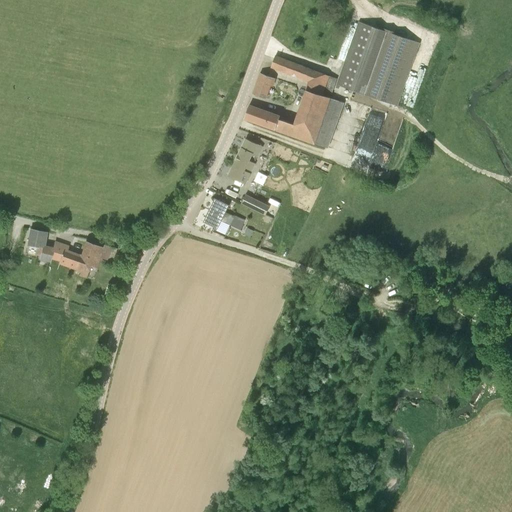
[(419,42),(388,31),(359,22),(337,85),(397,105),(419,42)]
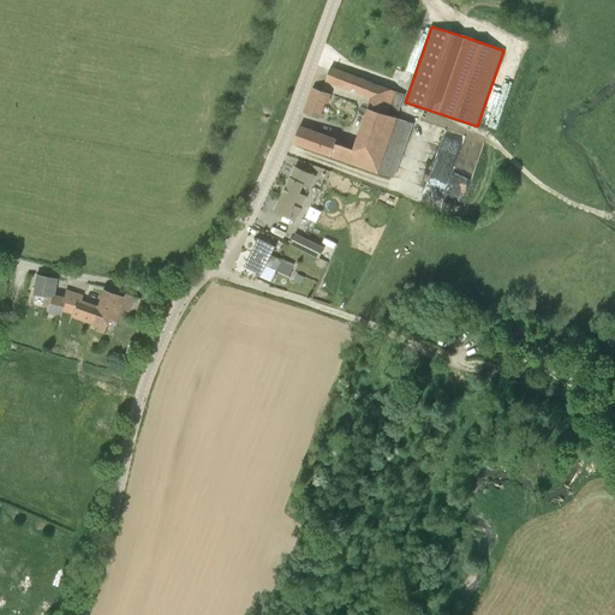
[(410,121),(395,117),(404,95),(330,67),(326,79),(374,96),(354,149),(335,143),(336,139),(299,126),(293,142),(392,177),(410,121)]
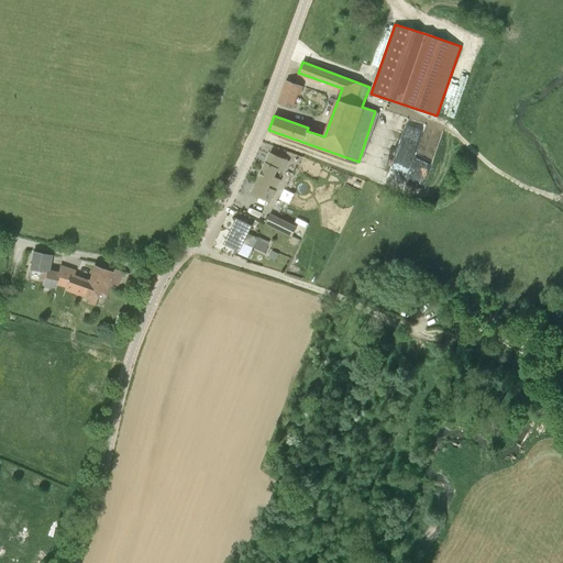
[(300,85),(287,80),(278,103),(291,109),(300,85)]
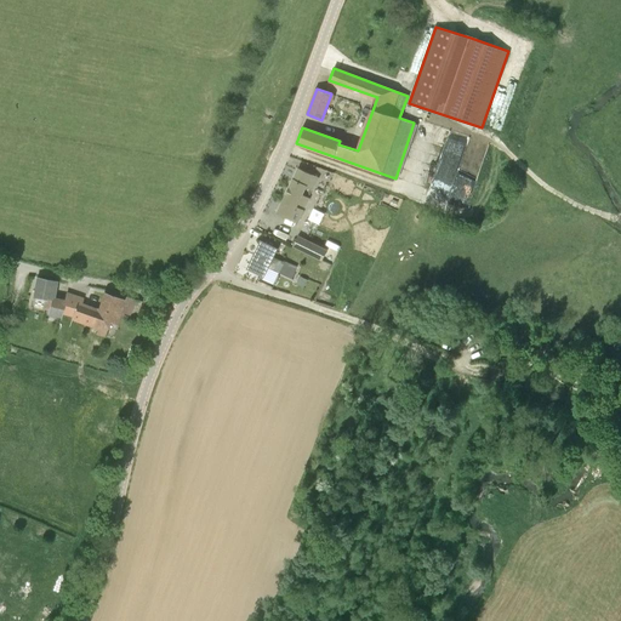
[(318,177),(312,175),(298,169),(278,212),(297,222),(309,199),(305,197),(305,195),(302,194),(306,187),(312,191),(318,177)]
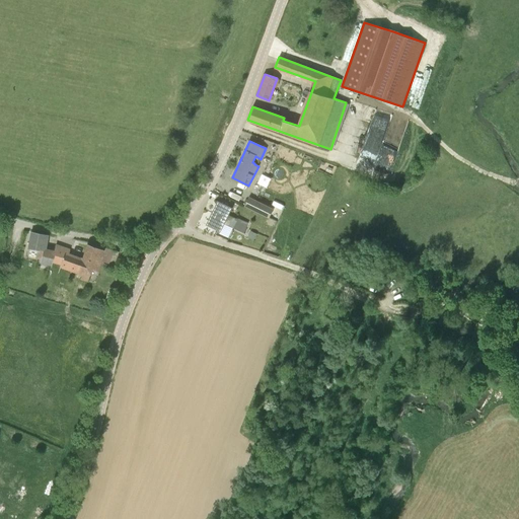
[(264,173),(261,181),(269,186),(272,177),(264,173)]
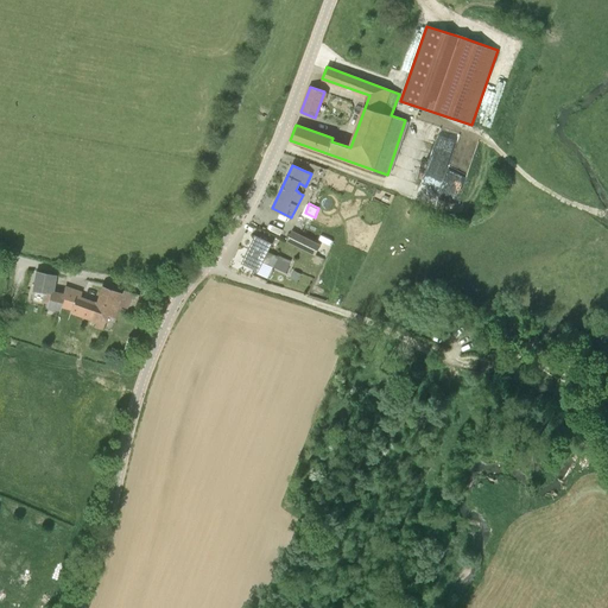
[(292,232),(287,242),(315,255),(320,245),(292,232)]
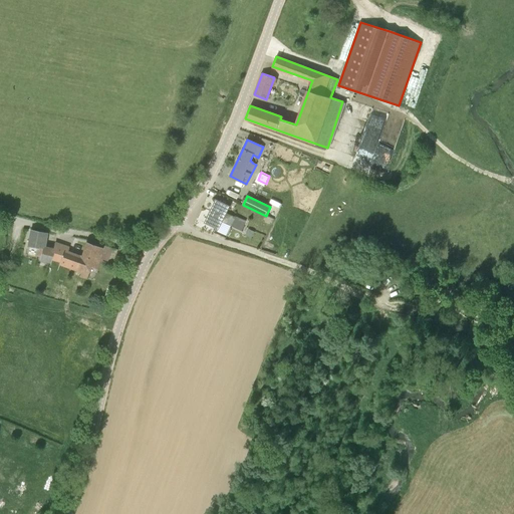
[(211,211),(224,217),(229,206),(216,199),(211,211)]
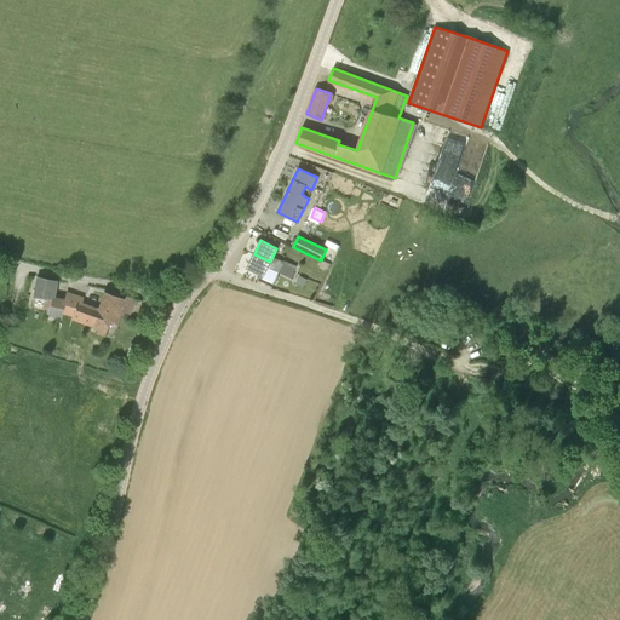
[(263,276),(270,262),(254,254),(247,268),(263,276)]
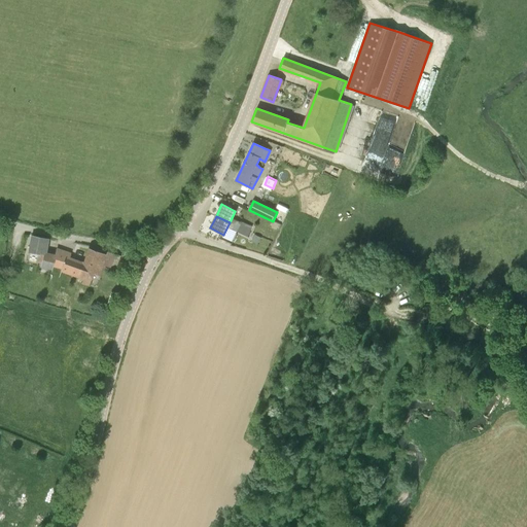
[(236,220),(233,229),(248,237),(250,232),(252,226),(241,221),(241,222),(236,220)]
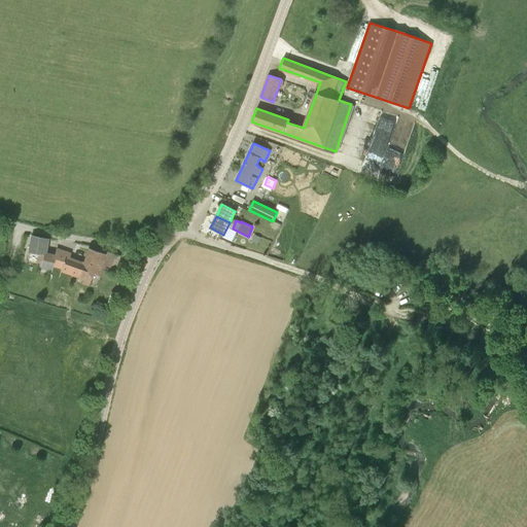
[(257,244),(260,237),(255,235),(252,241),(257,244)]
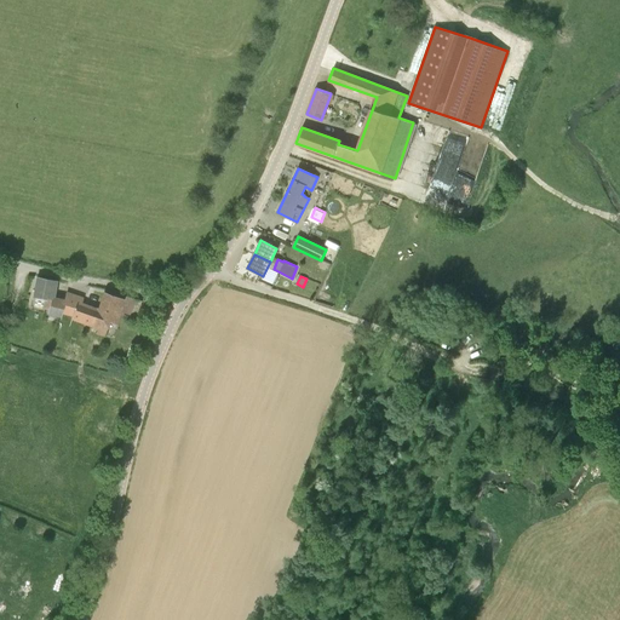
[(44,298),(50,299),(50,294),(52,281),(38,279),(34,297),(44,298)]
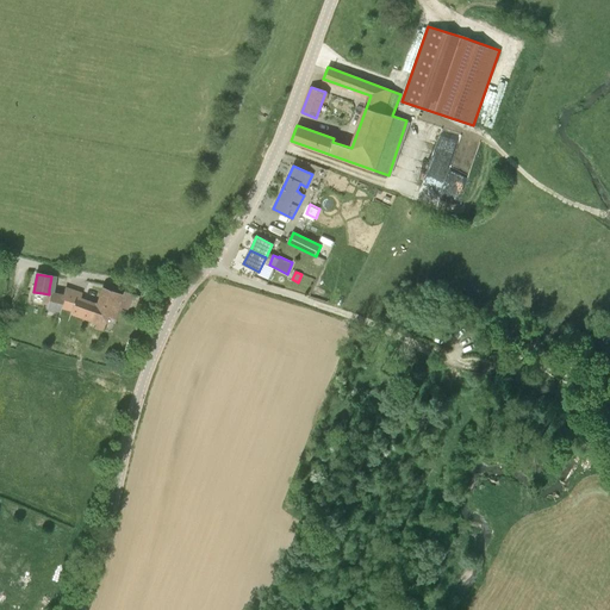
[(60,306),(61,306),(72,310),(70,313),(76,316),(78,312),(93,318),(91,322),(97,323),(94,329),(103,331),(107,317),(114,319),(122,296),(103,288),(97,306),(79,300),(81,294),(64,290),(63,296),(60,306)]
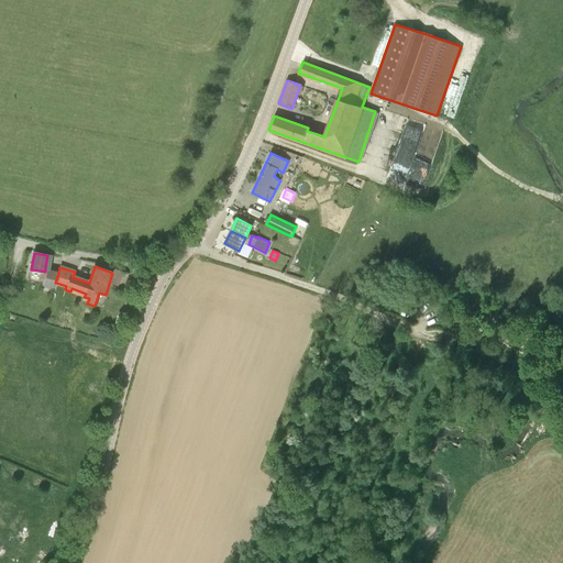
[(48,268),(45,267),(45,272),(46,273),(44,284),(55,287),(56,283),(55,283),(58,273),(47,271),(48,268)]
